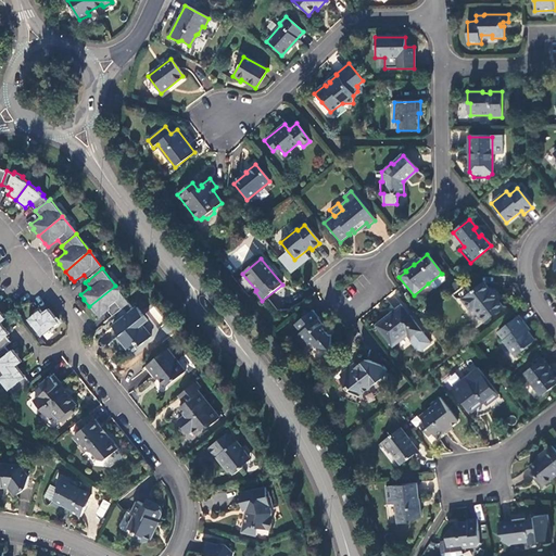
[(445,279),(441,274),(428,283),(432,289),(434,289),(444,281),(445,279)]
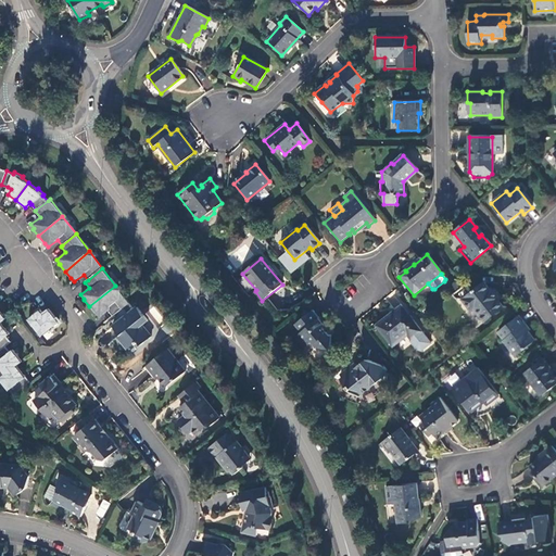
[(483,283),(463,301),(472,314),(475,312),(484,323),(503,308),(497,302),(498,300),(491,290),(490,291),(483,283)]
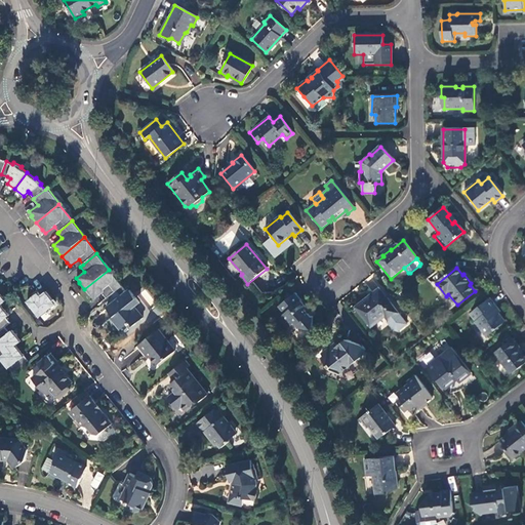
[(102,294),(106,299),(121,286),(109,270),(84,289),(89,296),(93,300),(102,294)]
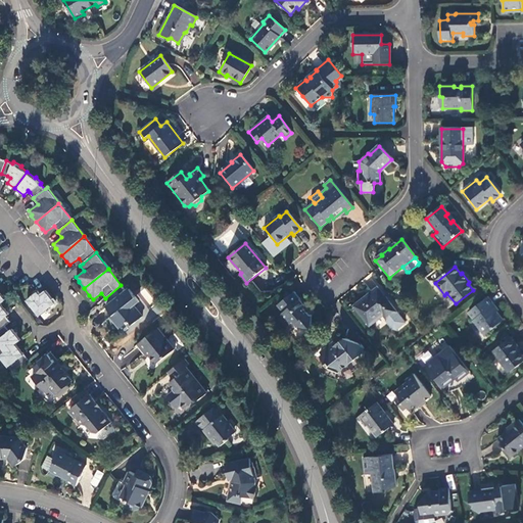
[(377,288),(353,306),(369,326),(383,317),(386,320),(395,313),(377,288)]
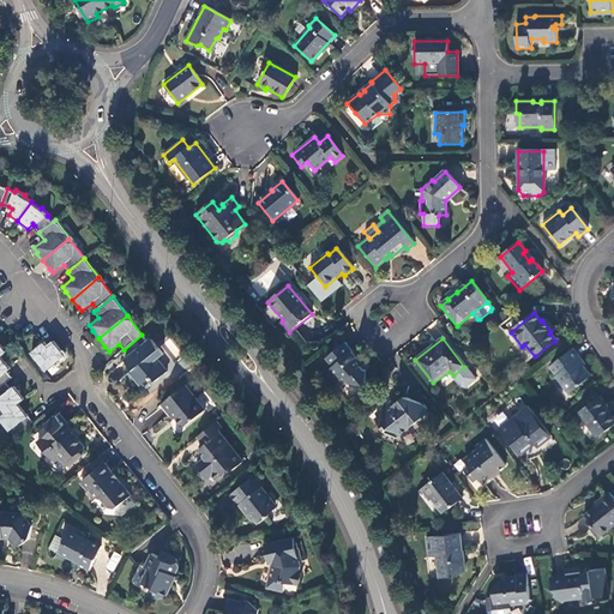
[(151,339),(125,360),(132,371),(130,372),(142,385),(152,377),(156,380),(167,373),(157,360),(163,355),(151,339)]
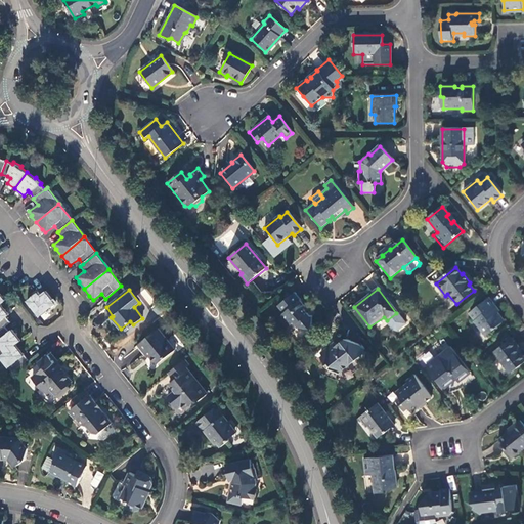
[(39,317),(55,304),(46,292),(40,296),(38,293),(27,302),(39,317)]
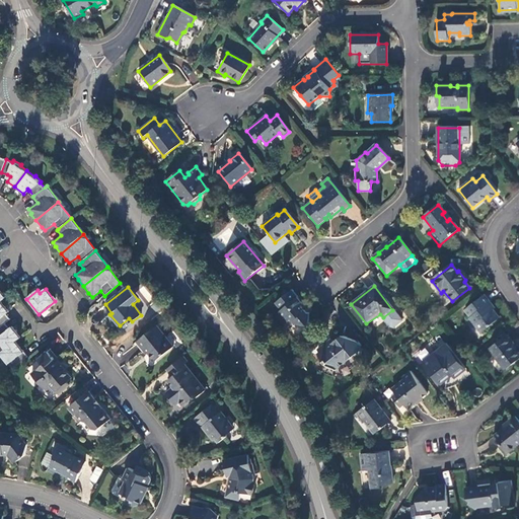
[(291,291),(275,304),(281,311),(276,315),(284,325),(290,320),(294,326),(295,325),(307,326),(309,313),(306,313),(300,306),(302,304),(291,291)]
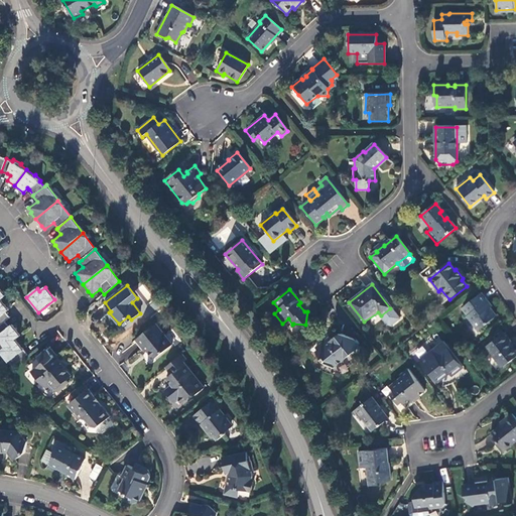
[(481,295),(462,309),(468,317),(467,317),(478,332),(495,318),(485,305),(487,303),(481,295)]
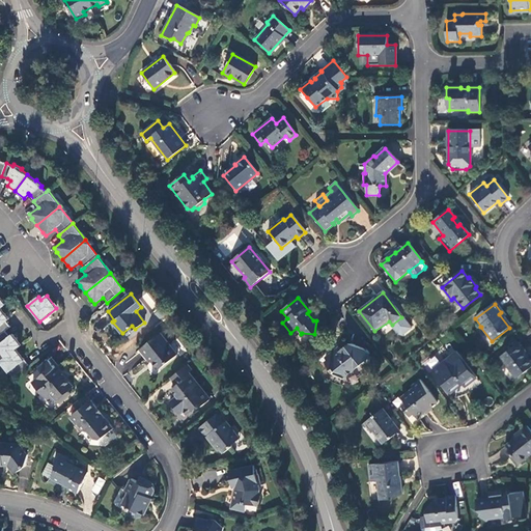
[(0,334),(4,331),(9,327),(5,322),(8,319),(0,308),(0,334)]
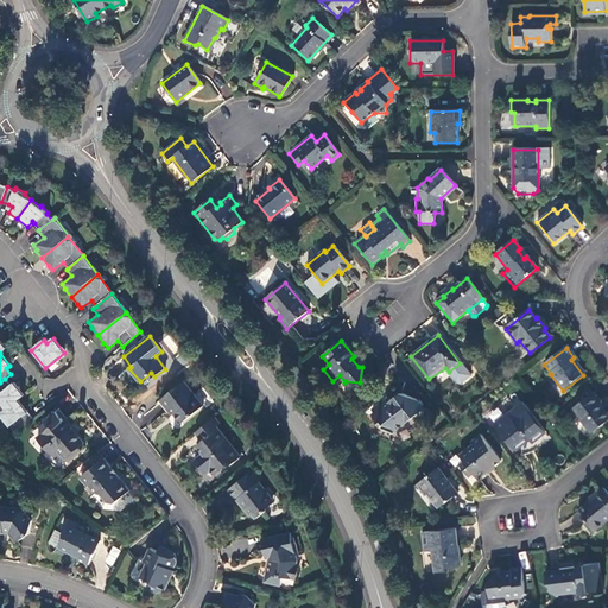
[(470,377),(460,363),(449,372),(448,373),(456,384),(461,384),(470,377)]
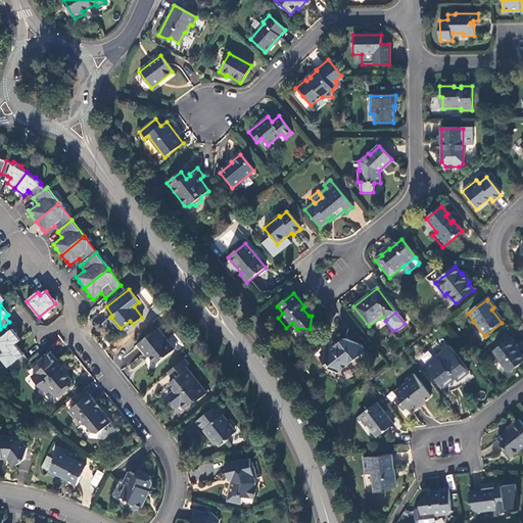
[(0,346),(4,352),(14,344),(19,340),(11,330),(9,332),(4,326),(0,329),(0,346)]
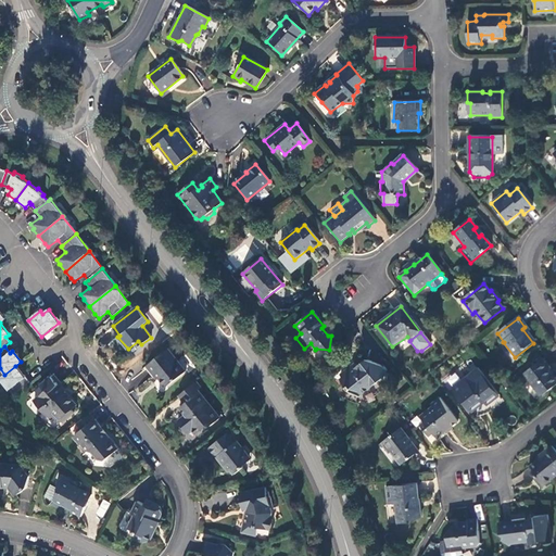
[(185,371),(167,349),(146,366),(153,376),(155,375),(165,387),(185,371)]
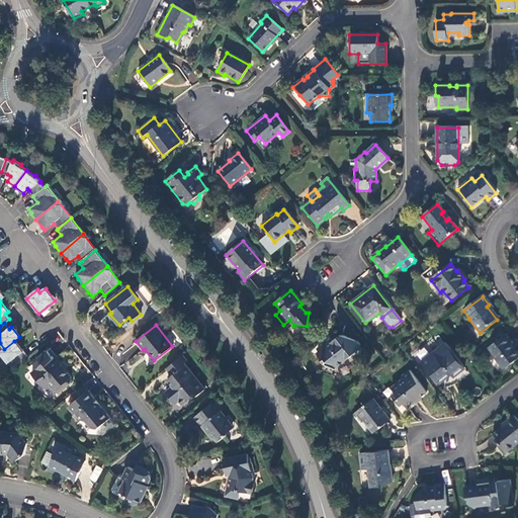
[(335,369),(360,350),(354,342),(340,336),(337,345),(333,343),(331,340),(317,351),(319,353),(317,355),(325,364),(335,369)]
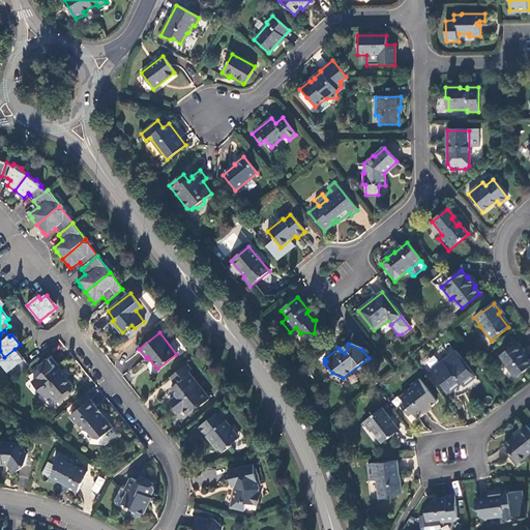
[(517,344),(499,357),(516,379),(529,366),(529,363),(522,353),(523,352),(517,344)]
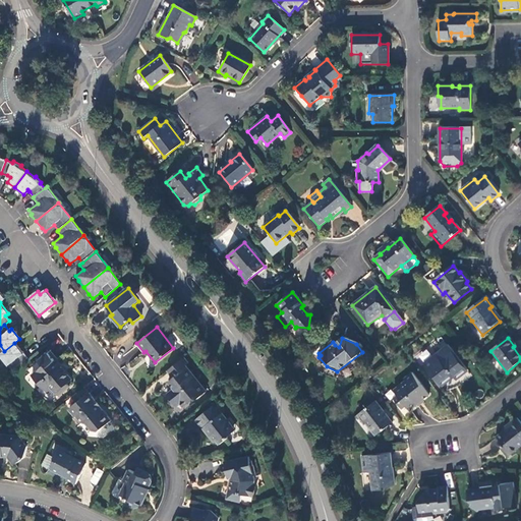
[(0,354),(0,356),(11,371),(26,359),(14,343),(4,351),(0,354)]
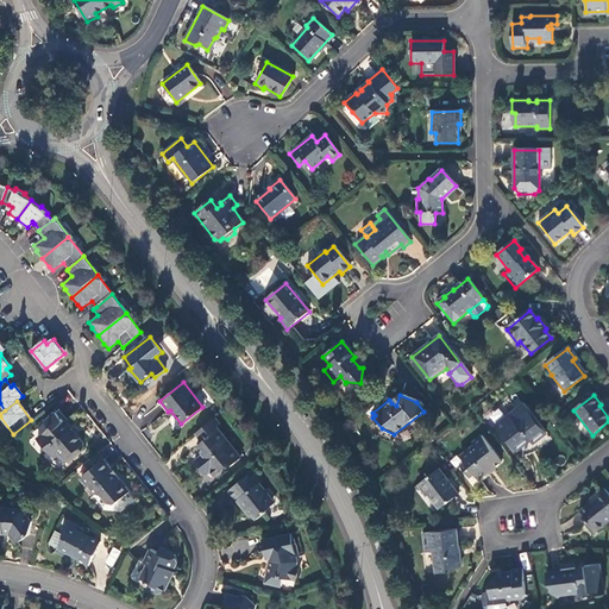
[(523,405),(495,427),(515,452),(529,441),(532,445),(545,434),(523,405)]
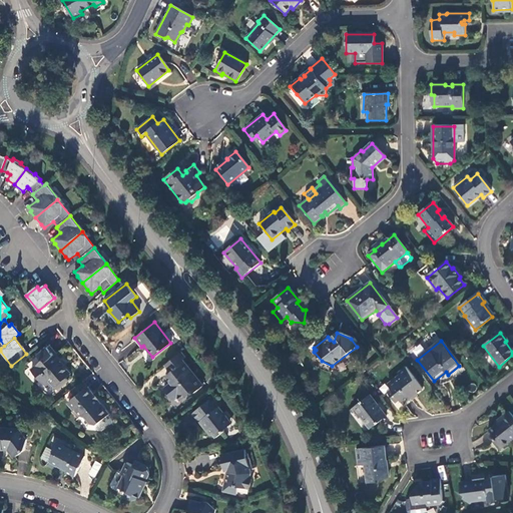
[(54,355),(47,347),(37,356),(42,361),(32,370),(40,380),(44,376),(51,383),(58,391),(68,380),(66,378),(70,374),(60,362),(58,363),(53,358),(54,355)]
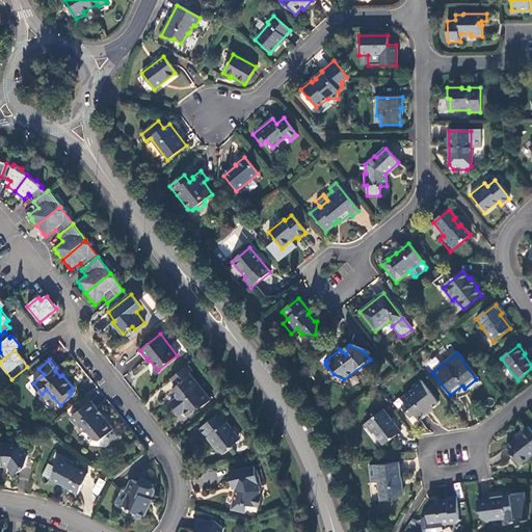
[(188,373),(184,368),(170,378),(177,387),(171,391),(177,398),(170,404),(179,415),(183,413),(187,416),(197,407),(202,407),(210,400),(188,373)]
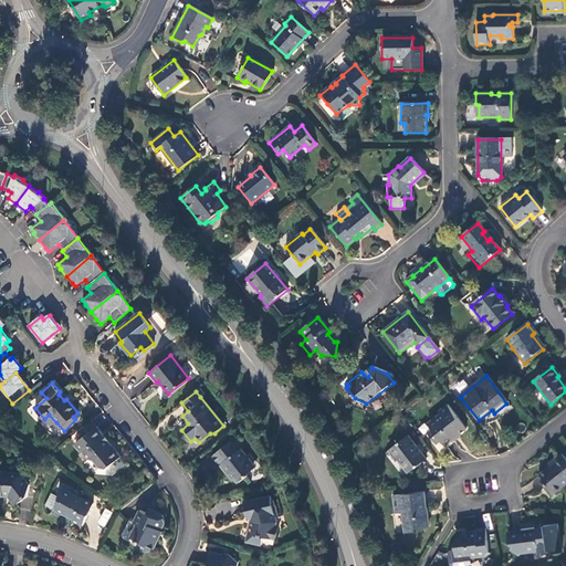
[(465,431),(447,407),(440,412),(441,415),(427,426),(431,431),(427,435),(436,446),(440,443),(444,448),(452,441),(451,439),(457,435),(459,437),(465,431)]
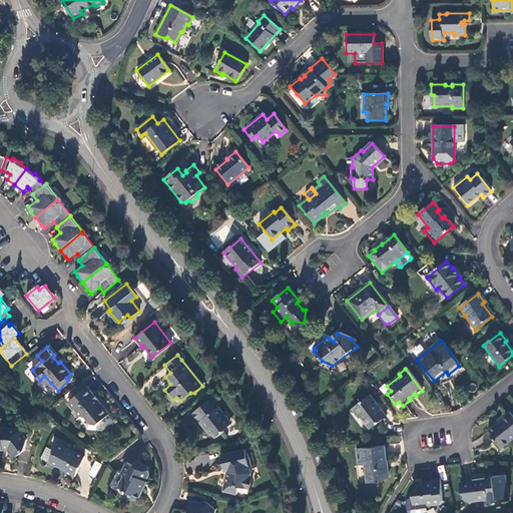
[(47,387),(51,383),(44,376),(40,380),(47,387)]
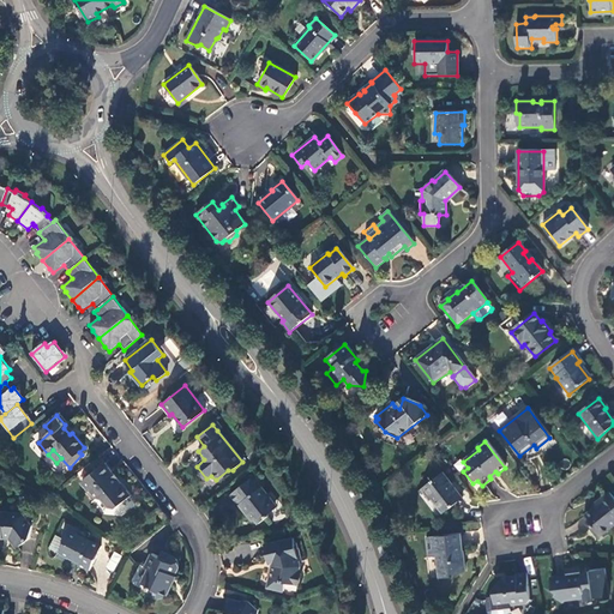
[(131,497),(98,457),(84,468),(90,475),(82,482),(89,491),(90,491),(97,499),(102,499),(109,507),(115,509),(131,497)]
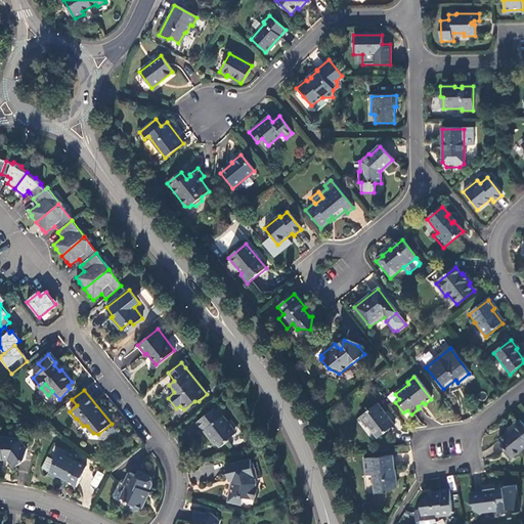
[(394,427),(378,404),(359,419),(366,429),(369,427),(379,439),(394,427)]
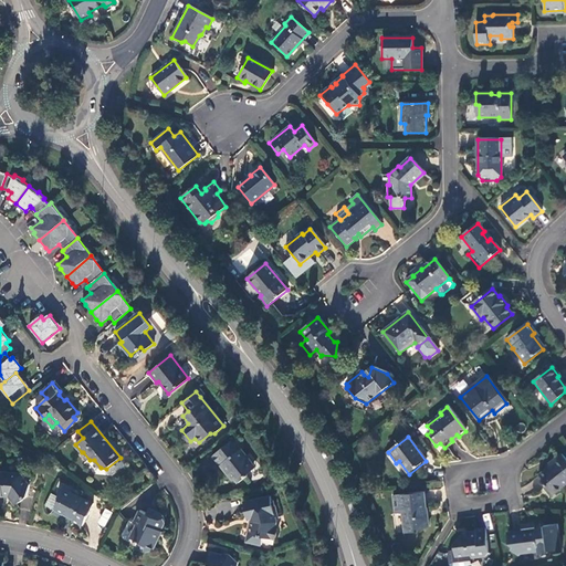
[(236,438),(212,457),(218,463),(222,464),(228,471),(228,475),(232,481),(237,481),(238,483),(248,475),(247,474),(253,470),(245,459),(245,456),(241,450),(243,447),(236,438)]
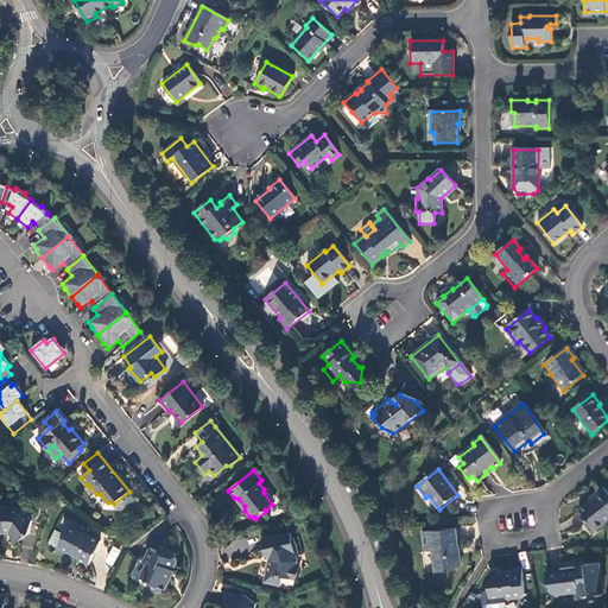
[(607,520),(607,494),(603,489),(593,498),(594,500),(578,512),(594,532),(607,520)]
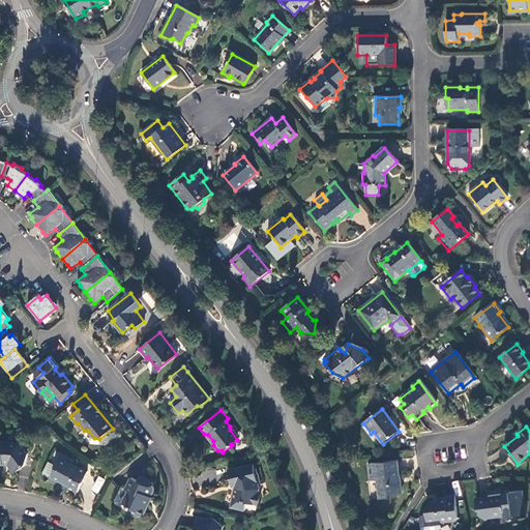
[(20,443),(0,442),(0,464),(8,465),(15,472),(25,465),(27,453),(20,443)]
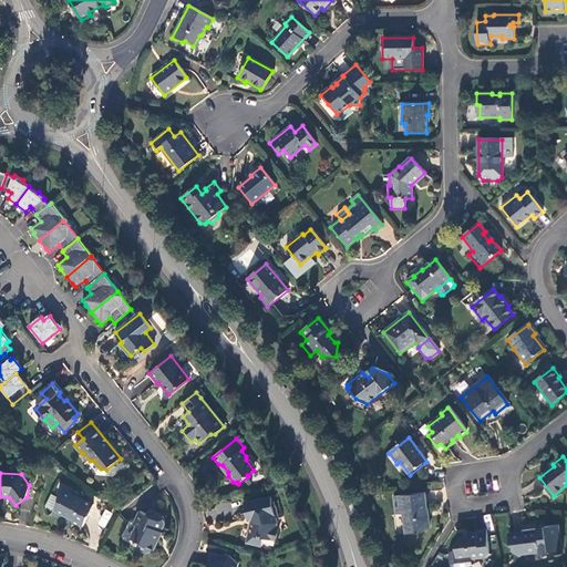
[(82,527),(93,505),(72,495),(71,492),(64,490),(60,498),(60,501),(55,512),(73,521),(72,523),(82,527)]
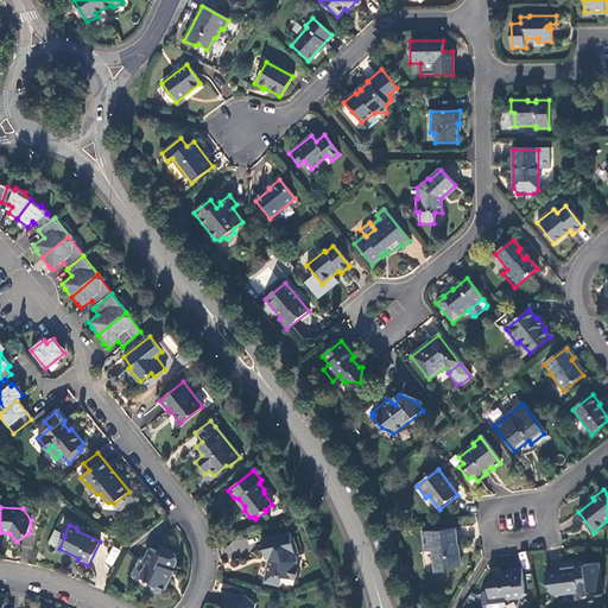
[(455,531),(422,534),(424,555),(432,553),(435,575),(447,574),(447,570),(460,568),(455,531)]
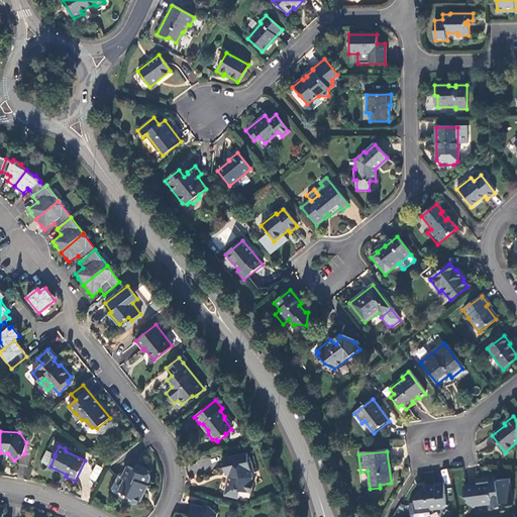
[(247,453),(222,458),(224,469),(227,469),(229,477),(225,495),(238,498),(239,491),(250,493),(253,483),(251,483),(252,477),(251,473),(253,472),(251,461),(249,462),(247,453)]
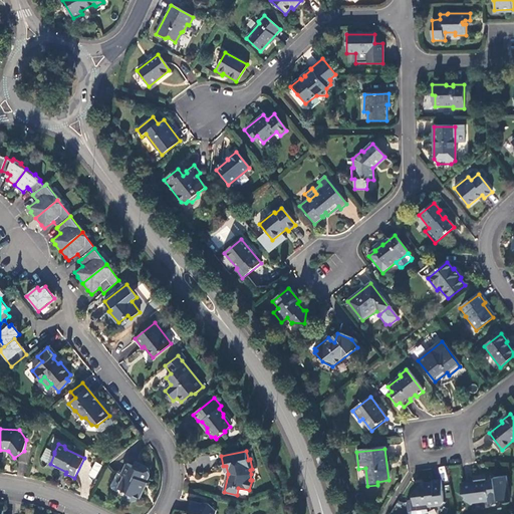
[(133,467),(126,464),(121,475),(123,476),(117,489),(124,492),(122,497),(133,502),(138,500),(143,489),(142,488),(149,474),(147,469),(135,463),(133,467)]
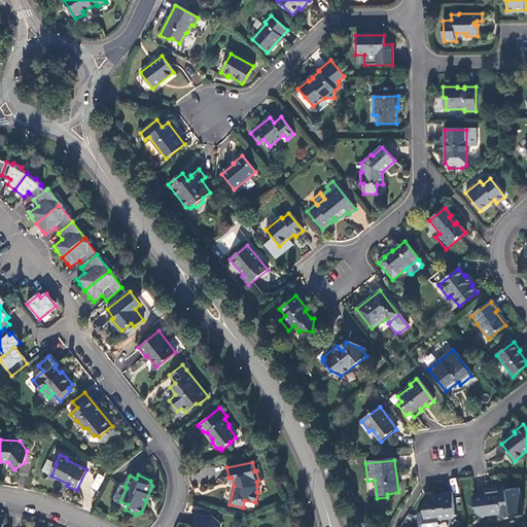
[(522,514),(519,490),(505,491),(505,493),(501,494),(501,490),(497,490),(485,491),(486,496),(471,498),(473,507),(477,511),(476,514),(483,520),(485,517),(493,516),(494,520),(508,517),(508,515),(522,514)]
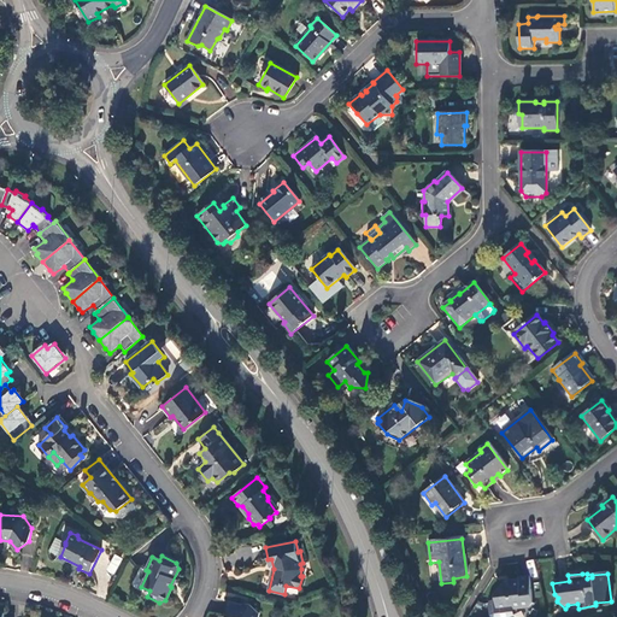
[(507,586),(504,582),(494,595),(494,603),(489,603),(488,606),(488,616),(512,616),(512,611),(529,610),(532,605),(528,579),(517,580),(517,585),(507,586)]
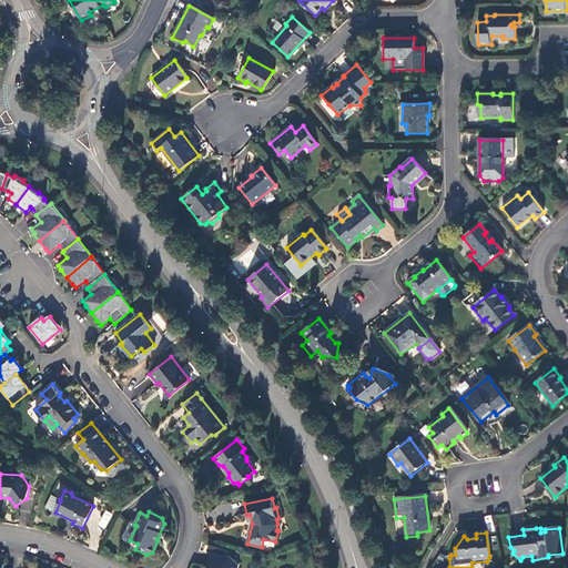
[(224,557),(212,555),(209,567),(206,567),(205,567),(237,567),(239,565),(231,557),(229,559),(224,558),(224,557)]
